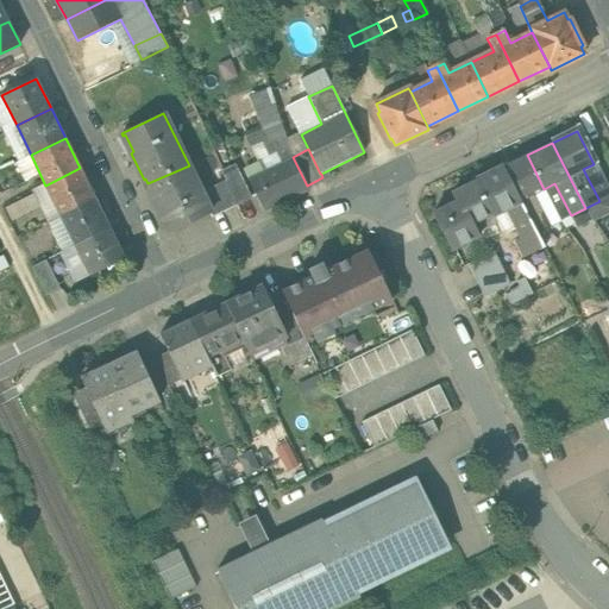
[(527,155),(502,168),(534,231),(535,233),(550,226),(533,194),(544,189),(527,155)]
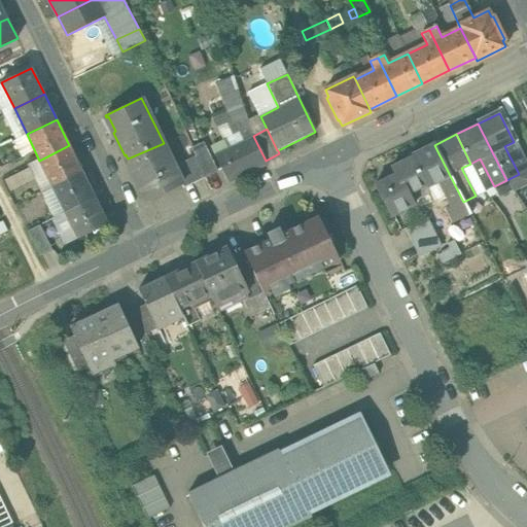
[(253,136),(215,155),(229,182),(267,163),(266,161),(253,136)]
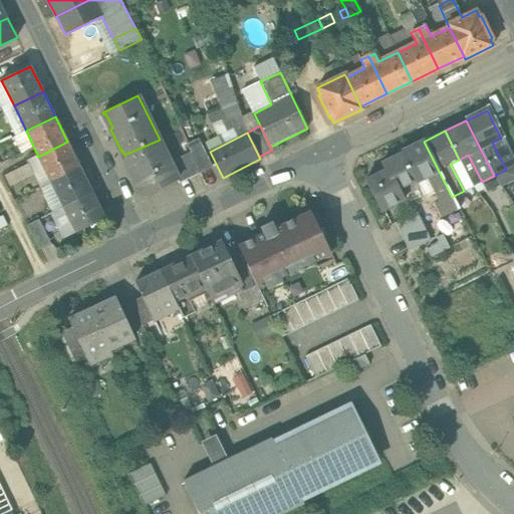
[(213,167),(199,139),(188,145),(191,153),(200,174),(213,167)]
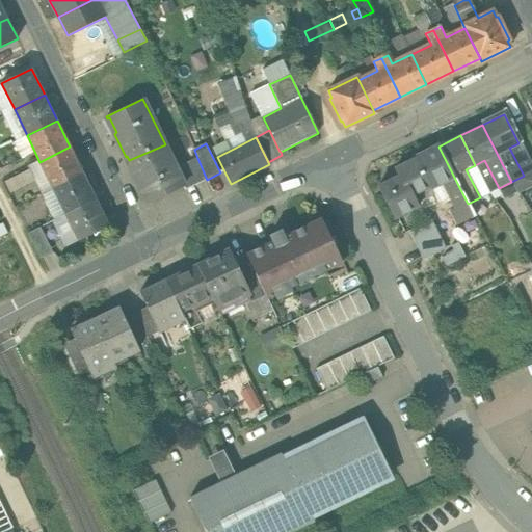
[(165,144),(129,160),(131,164),(129,165),(140,187),(142,186),(150,201),(147,202),(148,204),(184,186),(185,186),(177,168),(165,144)]
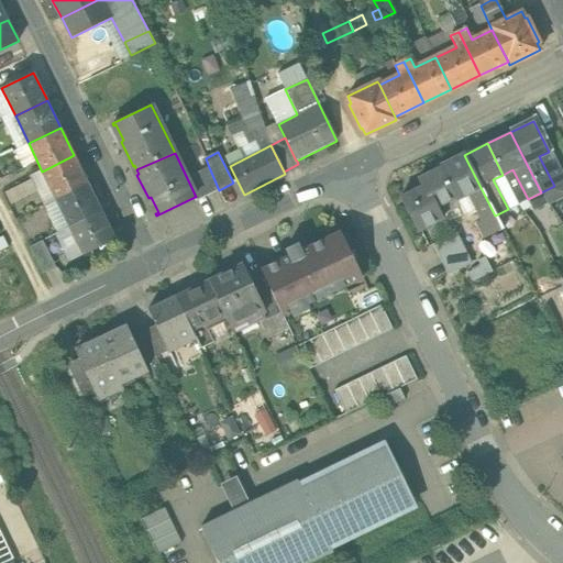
[(74,155),(42,172),(55,199),(87,184),(74,155)]
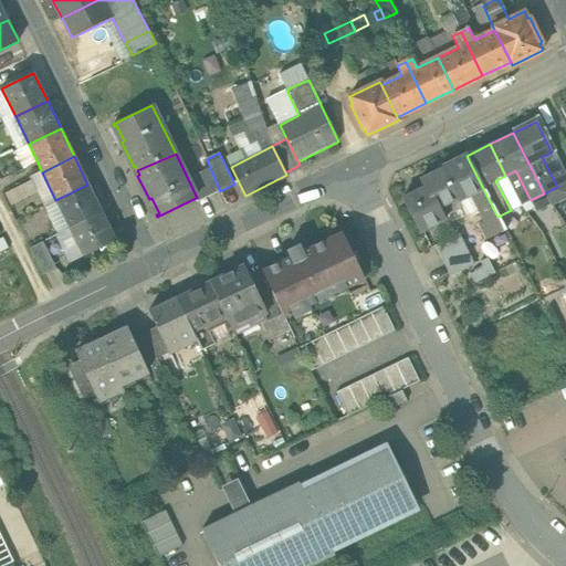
[(467,156),(442,167),(458,199),(470,192),(484,221),(496,215),(467,156)]
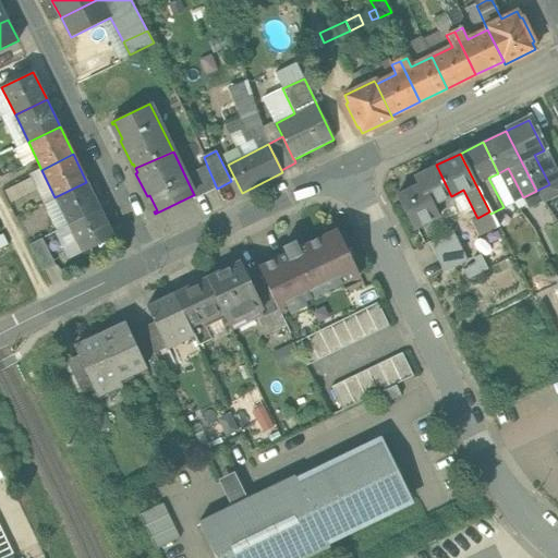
[(436,165),(414,176),(419,183),(397,194),(414,229),(438,217),(432,205),(451,196),(436,165)]
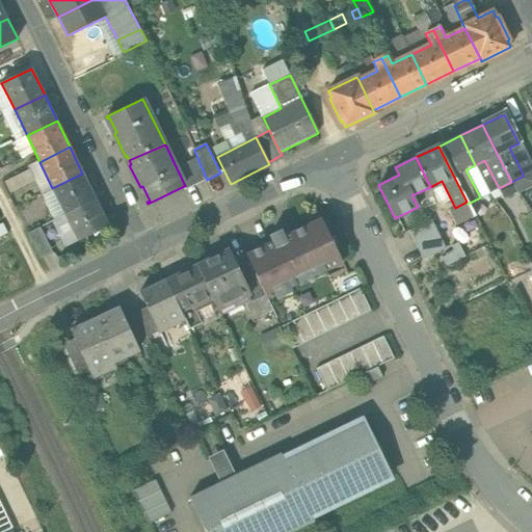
[(197,158),(177,168),(185,186),(184,186),(185,190),(207,180),(197,158)]
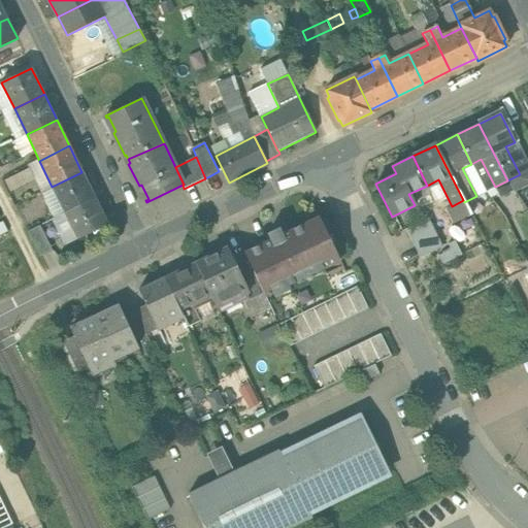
[(81,172),(52,187),(65,212),(95,198),(81,172)]
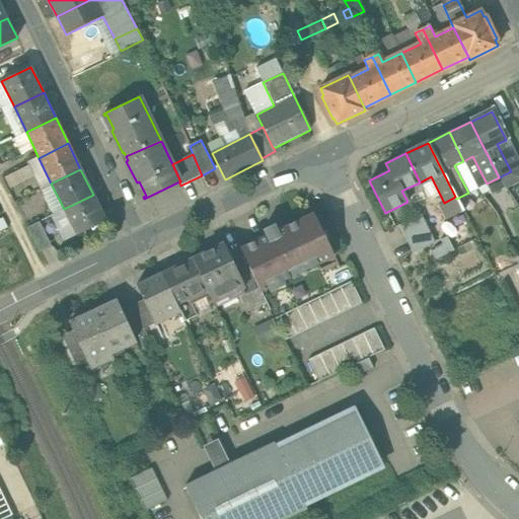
[(468,193),(456,199),(461,206),(472,200),(468,193)]
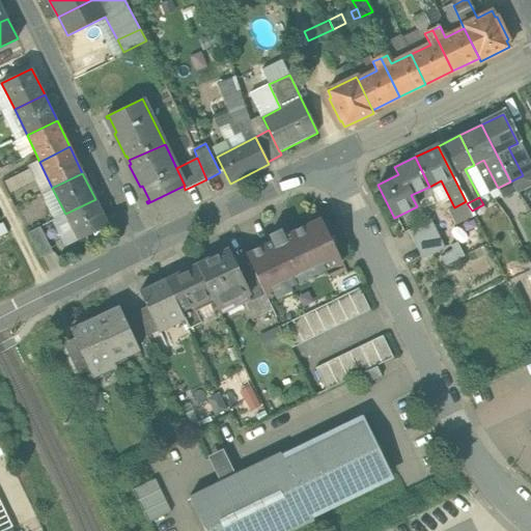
[(95,199),(65,214),(78,241),(108,226),(95,199)]
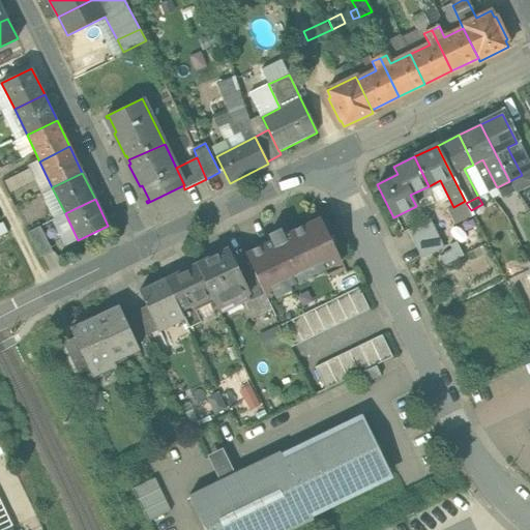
[(453,207),(448,209),(455,224),(463,221),(473,215),(473,214),(471,210),(466,203),(465,201),(453,207)]
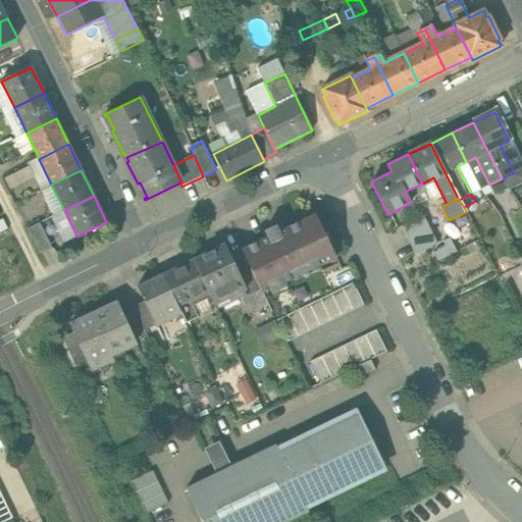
[(466,212),(456,217),(459,224),(461,224),(468,237),(476,232),(466,212)]
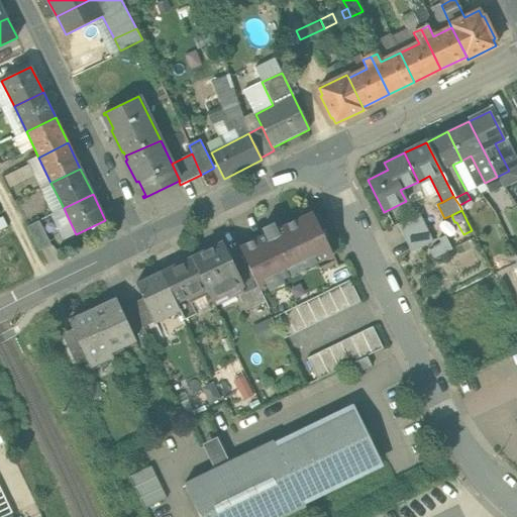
[(312,212),(277,229),(277,228),(276,228),(274,223),(268,225),(262,228),(265,234),(239,246),(248,265),(259,286),(261,290),(268,287),(270,291),(284,284),(282,280),(332,255),(312,212)]
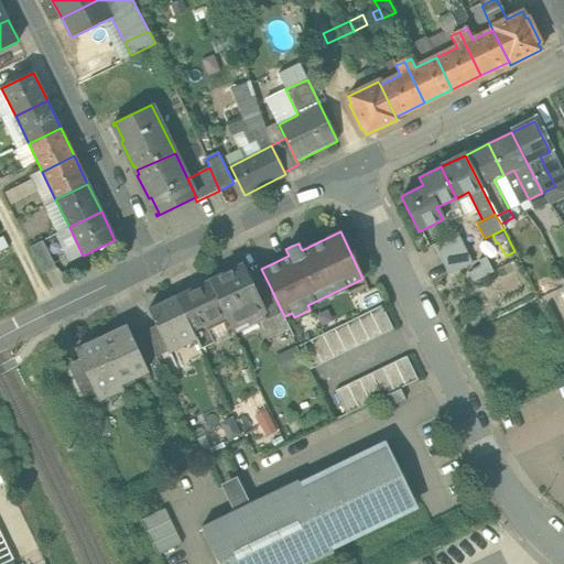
[(457,232),(434,243),(441,259),(465,247),(457,232)]
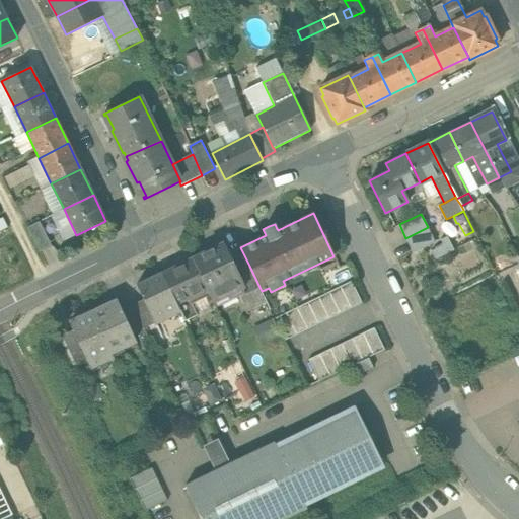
[(52,246),(39,221),(26,227),(41,252),(52,246)]
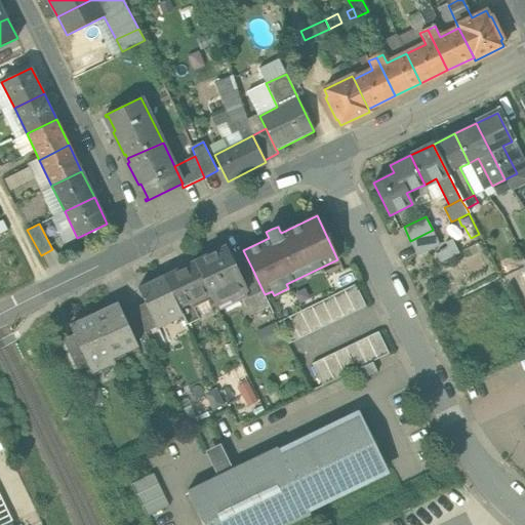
[(224,247),(194,261),(209,292),(217,311),(218,311),(215,305),(243,291),(244,290),(238,276),(224,247)]
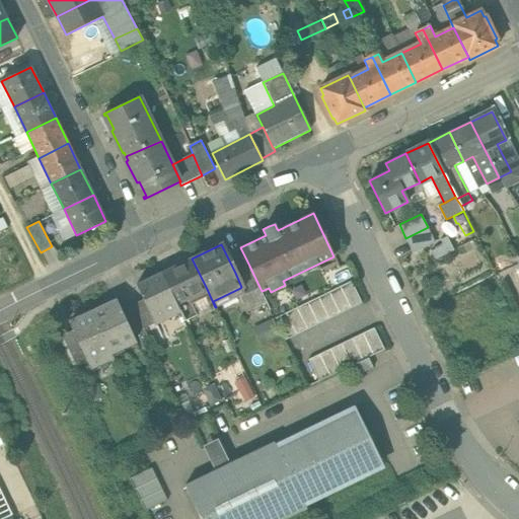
[(192,258),(162,273),(180,311),(184,320),(197,315),(189,298),(207,289),(192,258)]
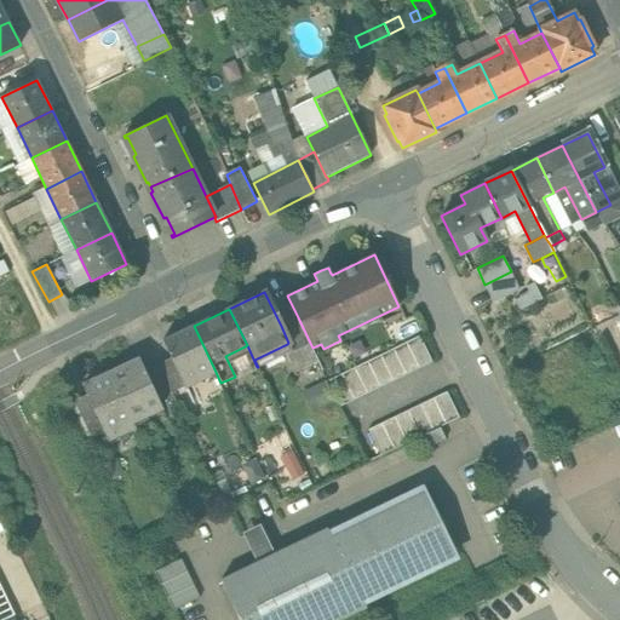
[(298,317),(281,326),(288,343),(287,344),(291,352),(310,343),(298,317)]
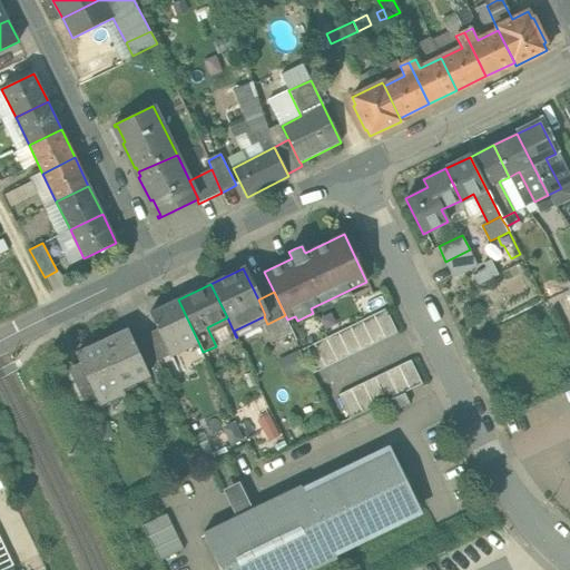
[(178,300),(149,313),(157,328),(169,354),(170,355),(198,342),(178,300)]
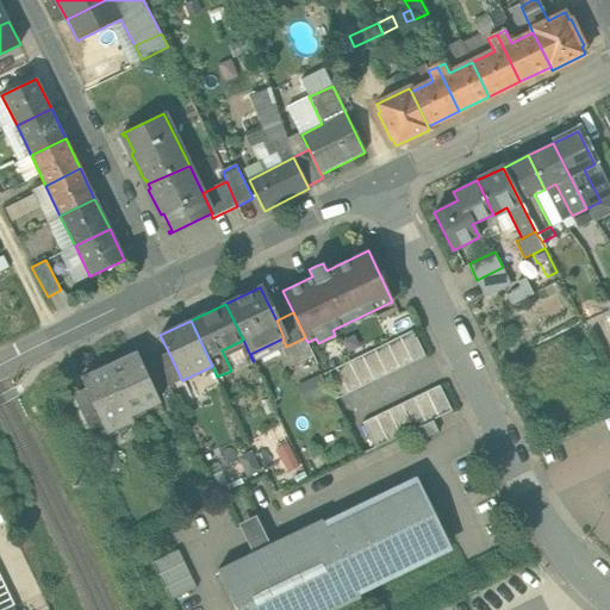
[(423,360),(436,354),(424,329),(411,335),(423,360)]
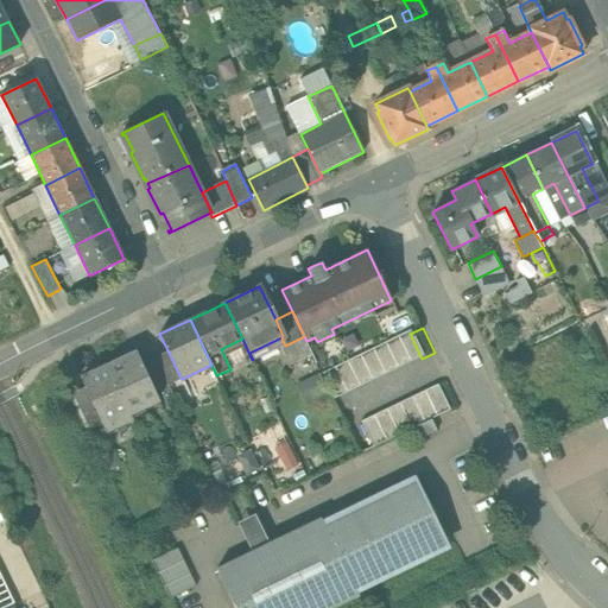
[(409,365),(422,359),(410,334),(397,340),(409,365)]
